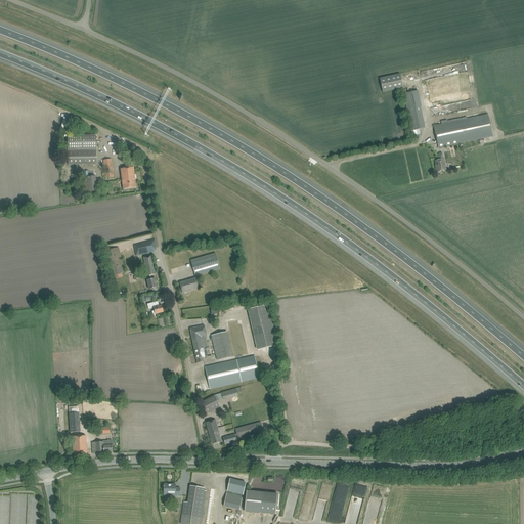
[(400,74),(380,78),(383,92),(403,88),(400,74)]
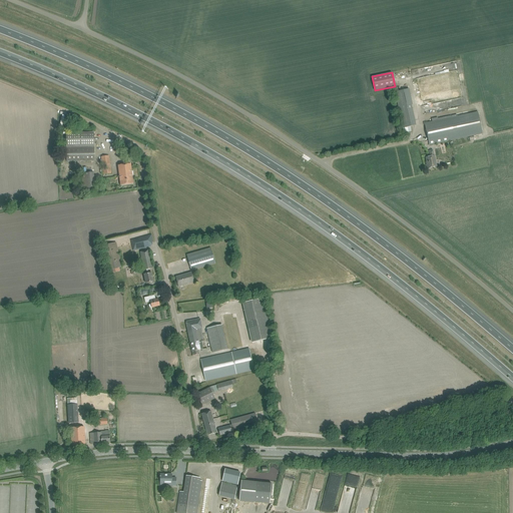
[(416,125),(415,120),(411,105),(412,105),(409,89),(396,92),(402,123),(403,128),(407,127),(416,125)]
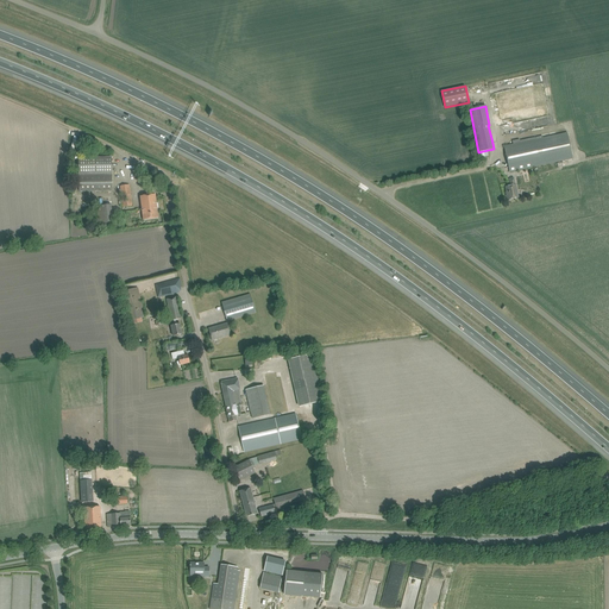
[(567,133),(504,146),(510,173),(572,159),(567,133)]
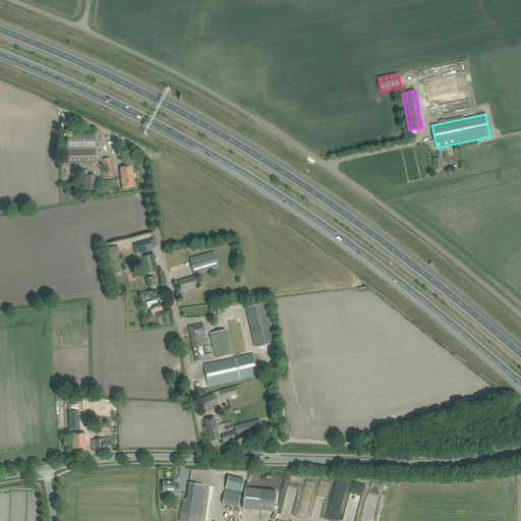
[(67,137),(67,164),(96,163),(96,137),(67,137)]
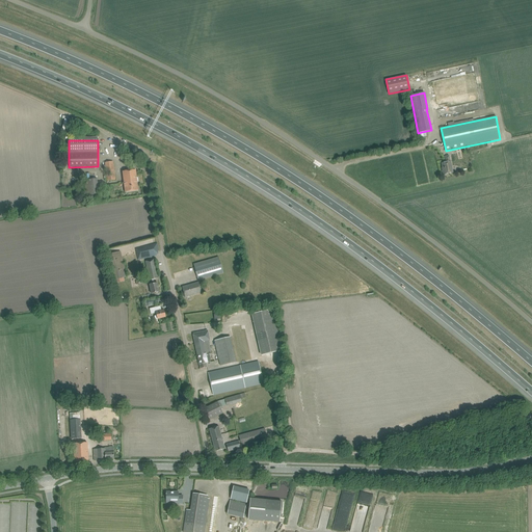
[(444,175),(449,174),(453,173),(450,162),(449,156),(445,157),(446,161),(447,161),(447,162),(442,163),(443,168),(442,168),(444,175)]
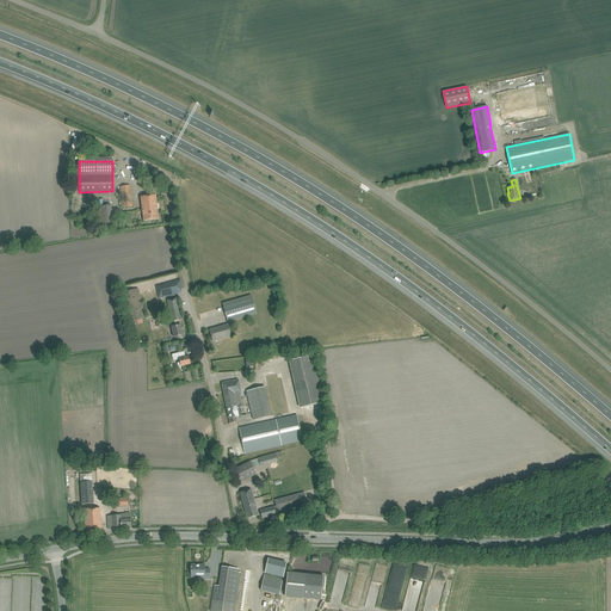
[(121,186),(122,192),(123,208),(133,207),(130,185),(121,186)]
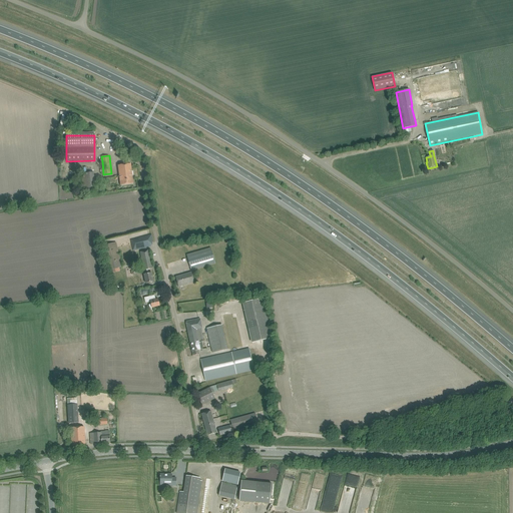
[(118,165),(119,170),(120,185),(133,184),(131,164),(118,165)]
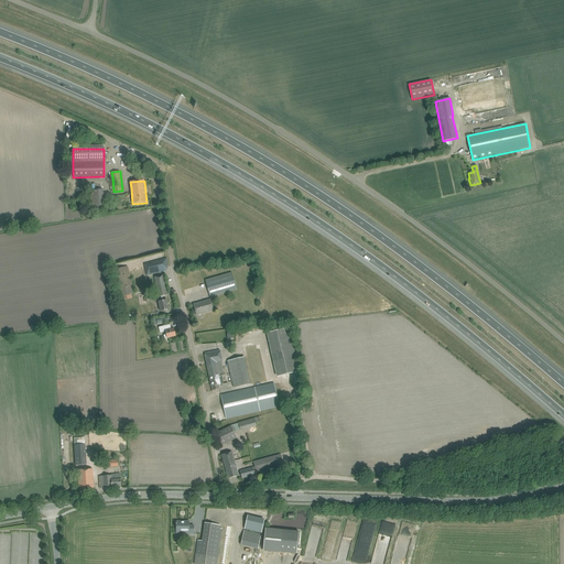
[(89,191),(91,209),(104,208),(102,190),(89,191)]
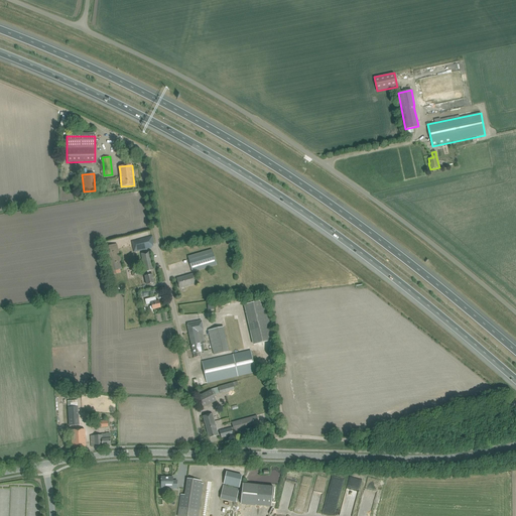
[(152,236),(147,237),(131,241),(134,252),(152,247),(151,244),(154,244),(152,236)]
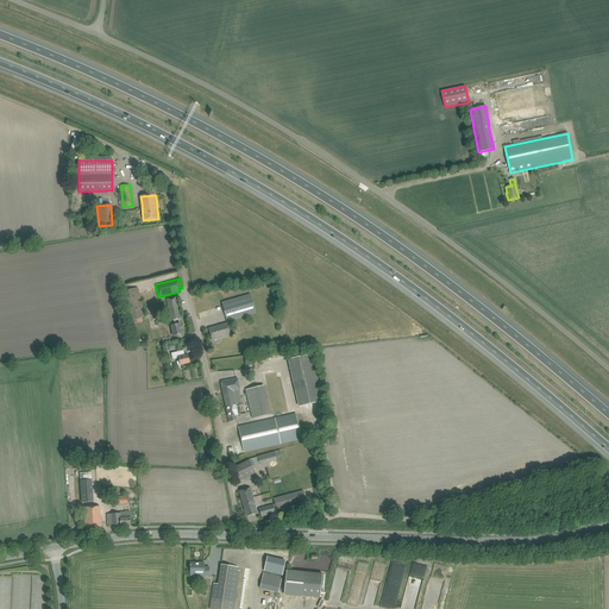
[(127,320),(144,316),(137,288),(120,292),(127,320)]
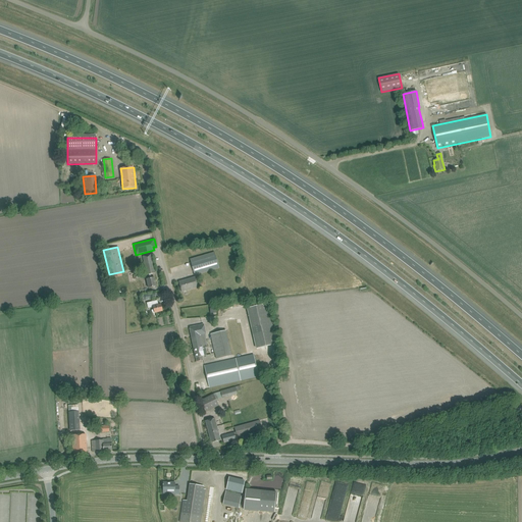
[(190,259),(193,269),(198,268),(200,273),(219,268),(214,252),(190,259)]
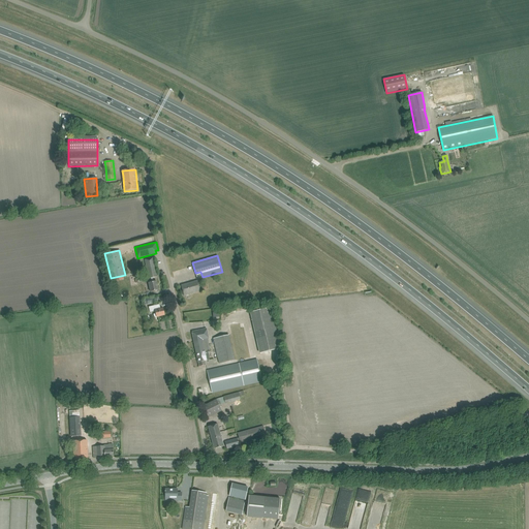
[(145,260),(149,279),(153,278),(157,277),(154,258),(145,260)]
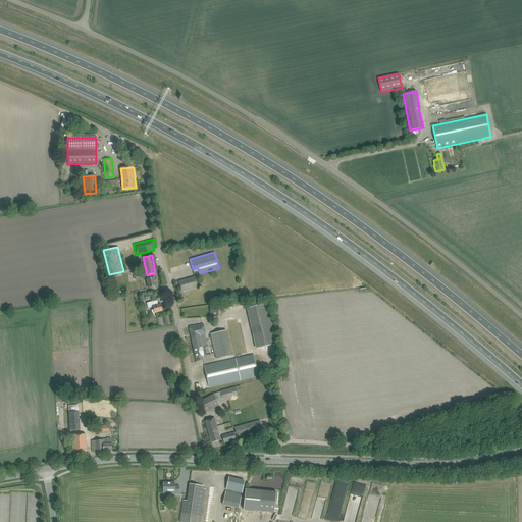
[(151,274),(147,275),(147,278),(149,289),(156,286),(154,277),(152,278),(151,274)]
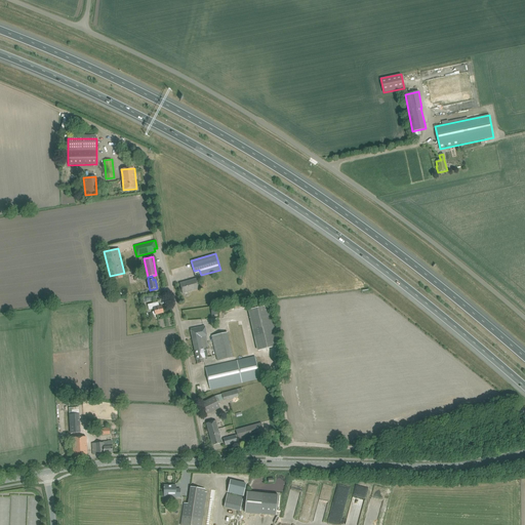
[(196,279),(185,282),(179,283),(183,293),(199,288),(196,279)]
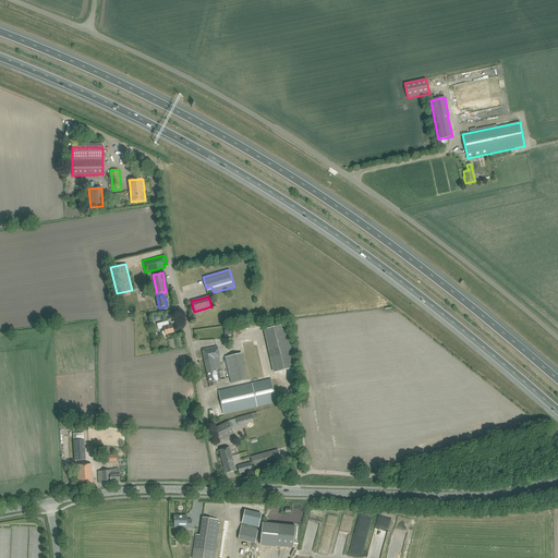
[(162,328),(164,330),(161,331),(162,335),(165,334),(166,335),(173,332),(172,326),(169,326),(168,322),(157,324),(158,329),(162,328)]
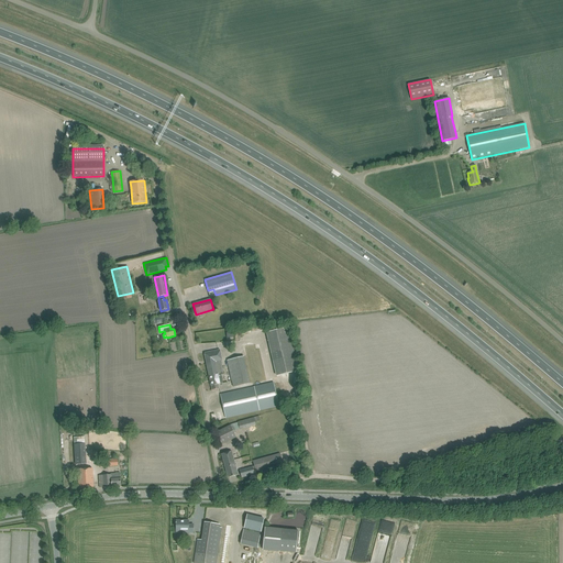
[(267,332),(277,375),(298,371),(288,328),(267,332)]
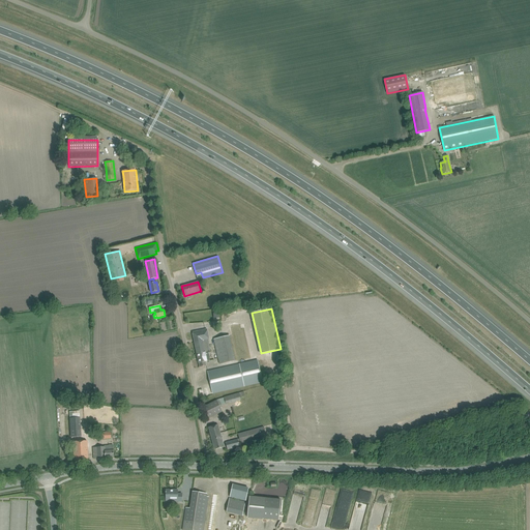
[(193,332),(197,352),(210,350),(208,340),(209,339),(207,329),(193,332)]
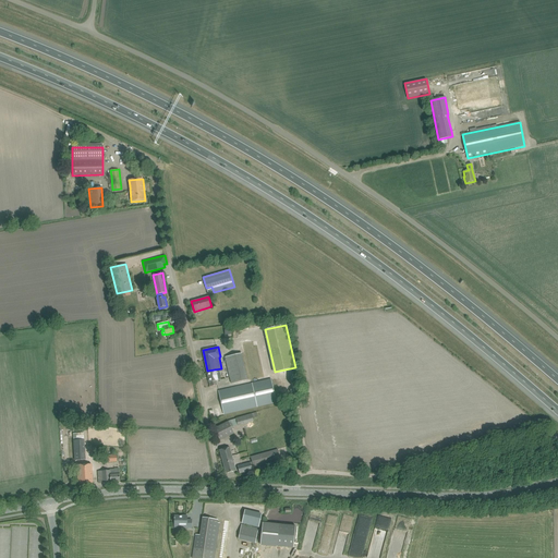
[(242,353),(231,355),(226,356),(231,384),(247,379),(242,353)]
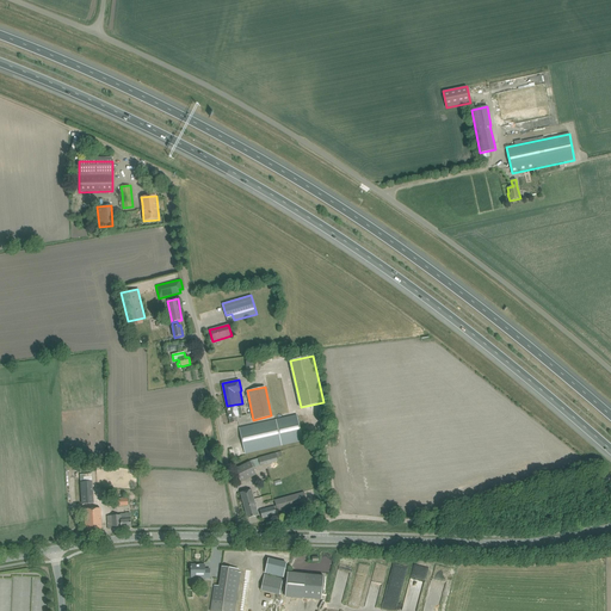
[(242,403),(227,406),(230,424),(238,421),(238,417),(242,415),(240,407),(242,406),(241,405),(242,405),(242,403)]
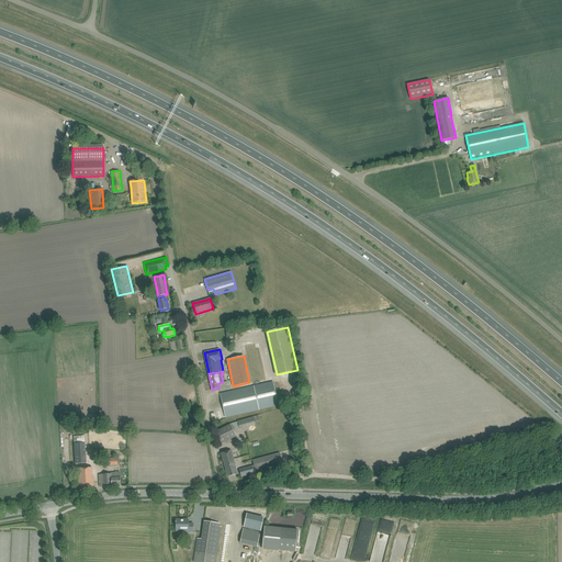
[(273,382),(254,386),(259,409),(278,405),(273,382)]
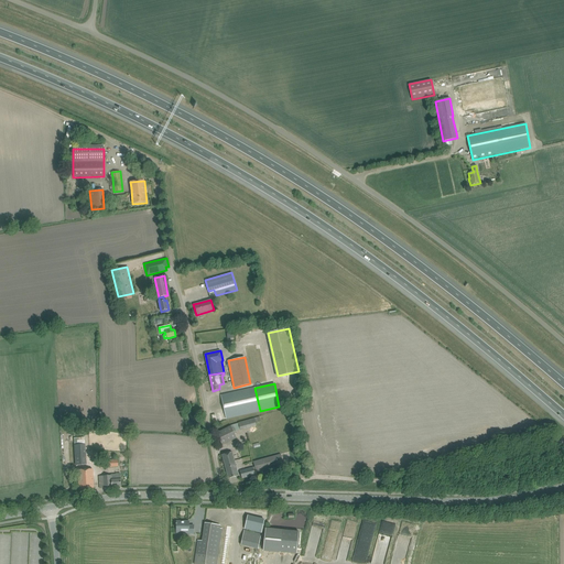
[(260,411),(255,388),(221,396),(226,419),(260,411)]
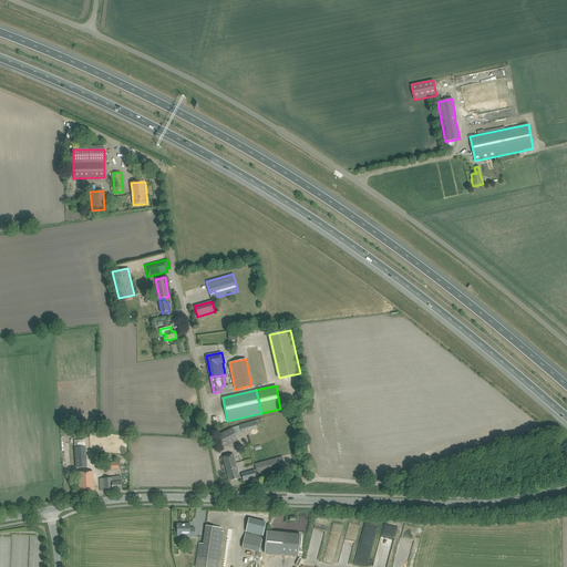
[(239,425),(241,432),(257,428),(255,421),(239,425)]
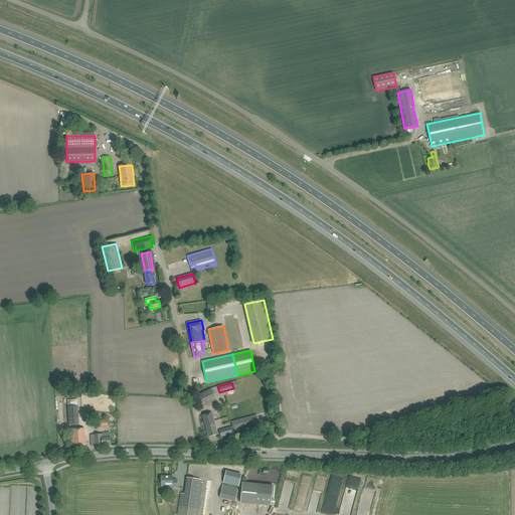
[(197,395),(203,406),(216,399),(211,388),(197,395)]
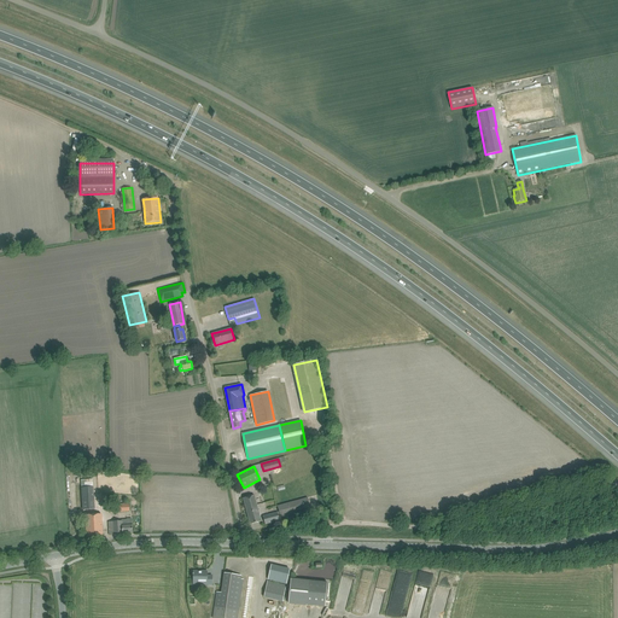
[(81,488),(82,509),(94,509),(93,488),(81,488)]
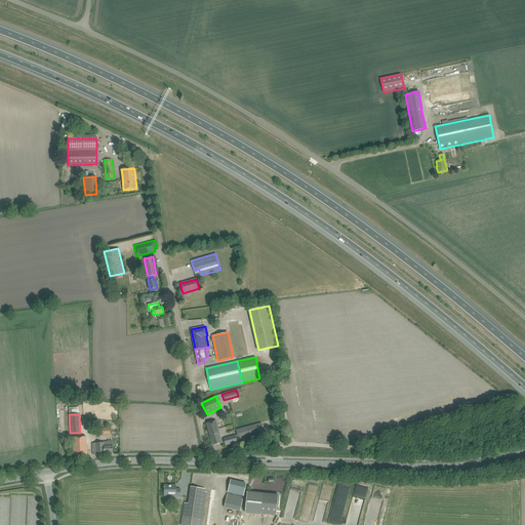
[(207,423),(212,445),(221,443),(216,420),(207,423)]
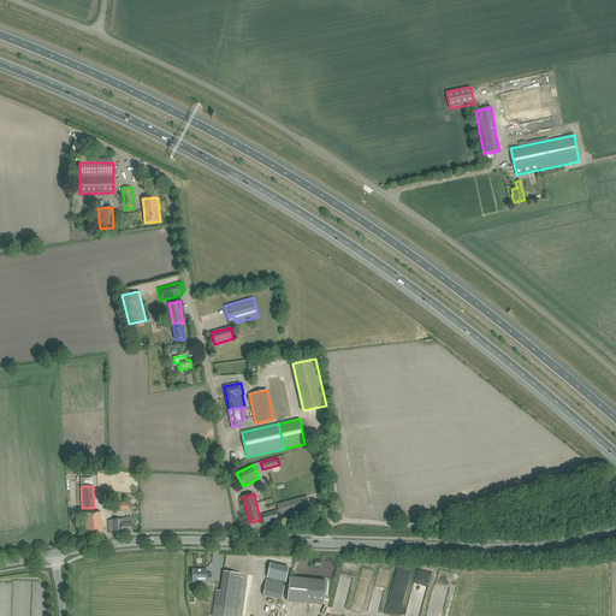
[(262,515),(262,516),(265,522),(279,519),(278,515),(279,515),(309,508),(307,496),(277,504),(278,510),(262,515)]
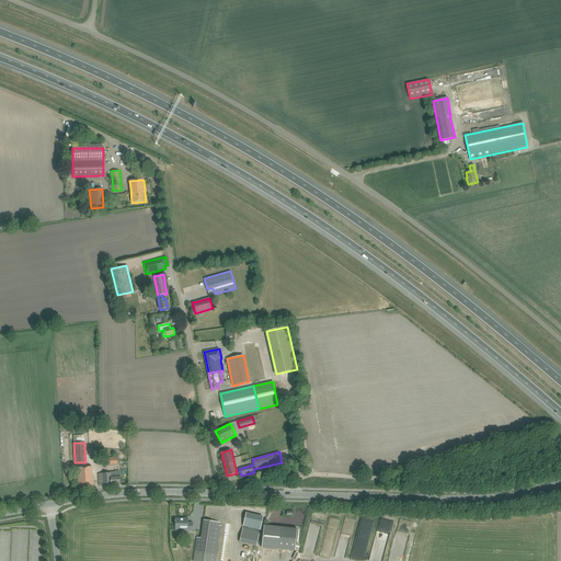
[(78,468),(79,482),(79,488),(93,487),(92,467),(78,468)]
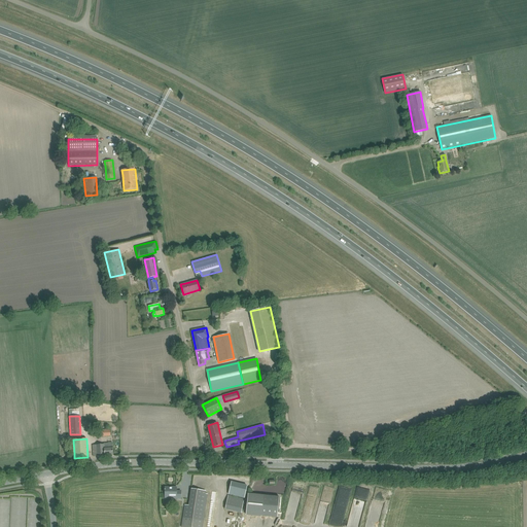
[(93,445),(94,456),(113,455),(112,444),(103,444),(93,445)]
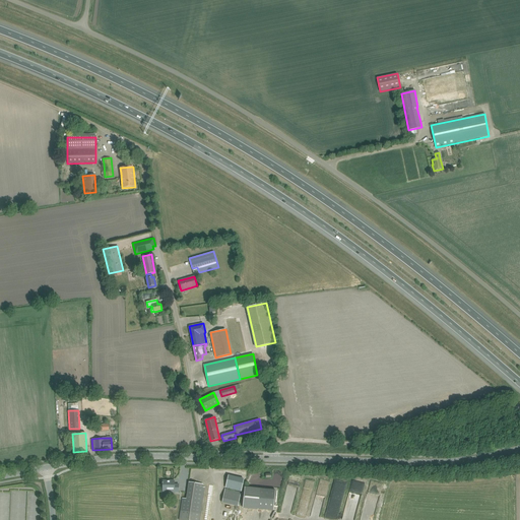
[(229,475),(226,480),(225,488),(241,492),(244,479),(229,475)]
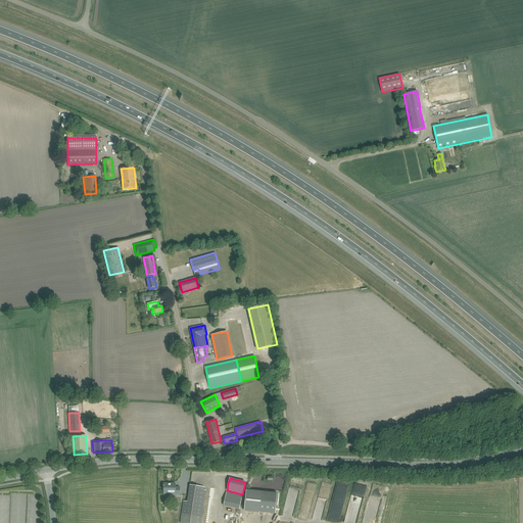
[(180,492),(180,487),(175,487),(175,483),(163,483),(163,485),(163,486),(163,492),(171,492),(175,492),(175,495),(180,495),(180,494),(180,492)]
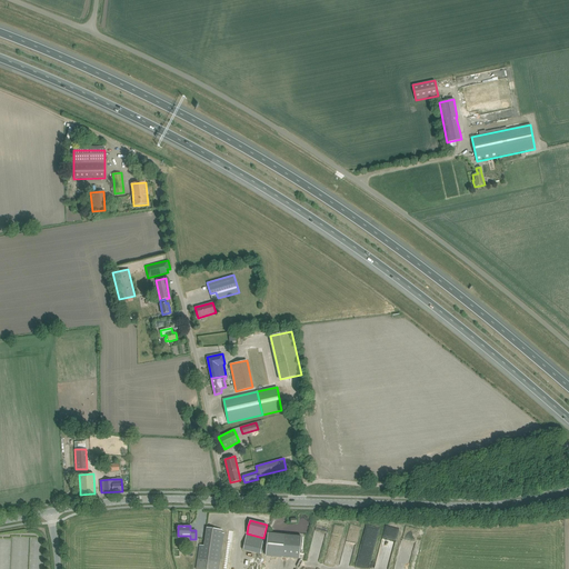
[(396,541),(399,529),(387,526),(383,535),(390,537),(389,540),(396,541)]
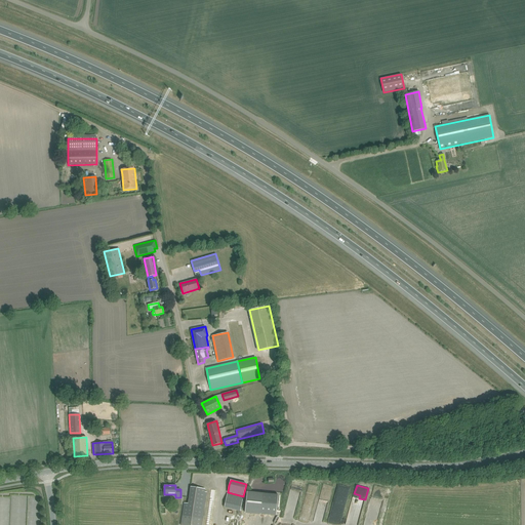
[(183,524),(201,524),(205,503),(206,492),(204,491),(204,489),(190,487),(188,501),(184,501),(184,505),(180,524),(183,524)]
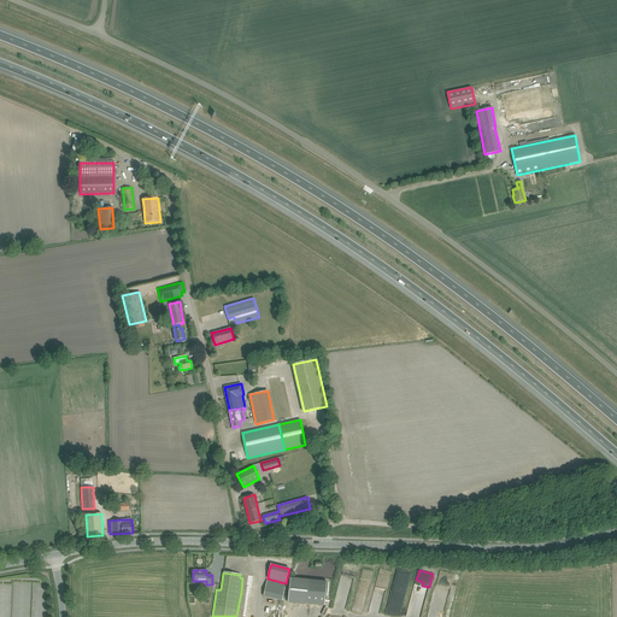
[(288,601),(324,606),(327,582),(291,577),(288,601)]
